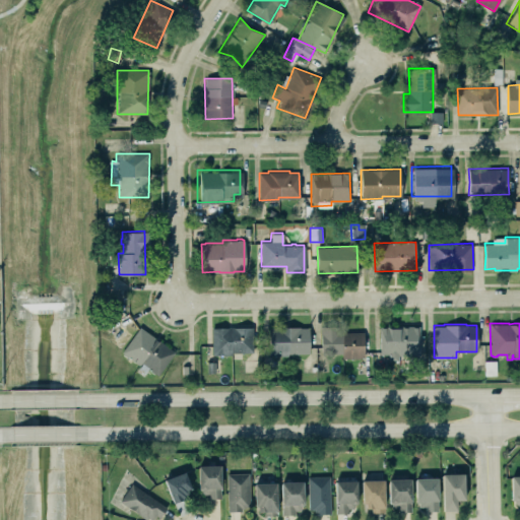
[(364,356),(363,331),(339,332),(338,326),(320,325),(321,353),(341,353),(341,358),(364,356)]
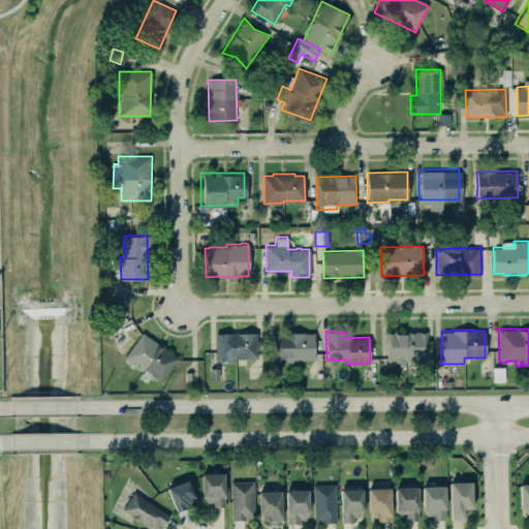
[(385,331),(426,331),(427,360),(425,360),(425,362),(418,362),(418,359),(405,359),(405,366),(396,366),(395,360),(386,360),(385,331)]
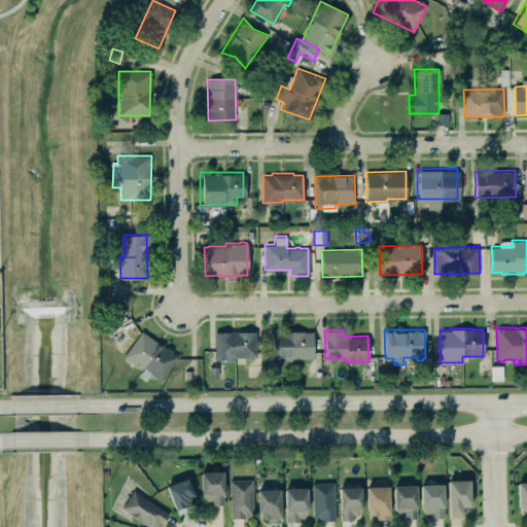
[(178,356),(141,331),(124,357),(142,371),(144,369),(161,381),(178,356)]
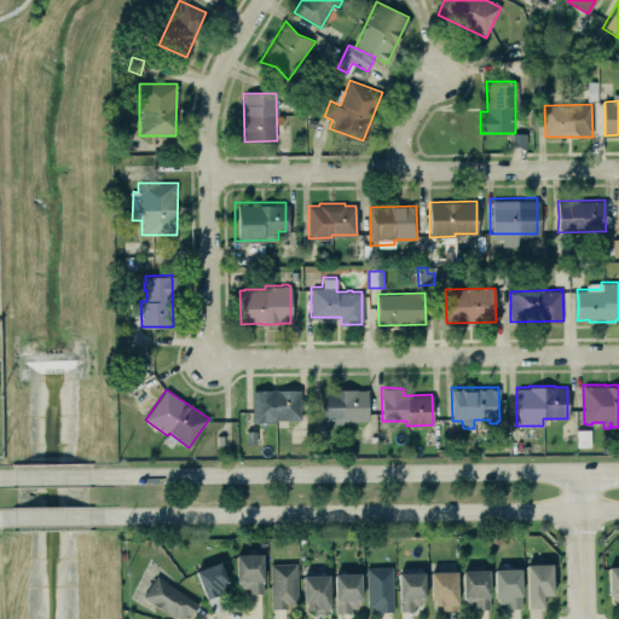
[(301,389),(252,391),(253,421),(301,421),(301,389)]
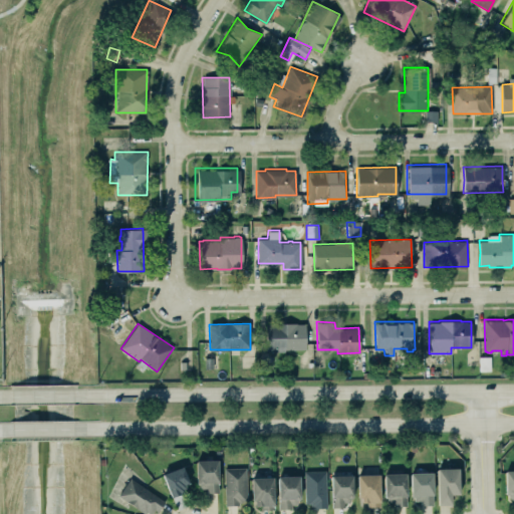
[(265,323),(305,323),(305,348),(279,348),(279,350),(265,350),(265,323)]
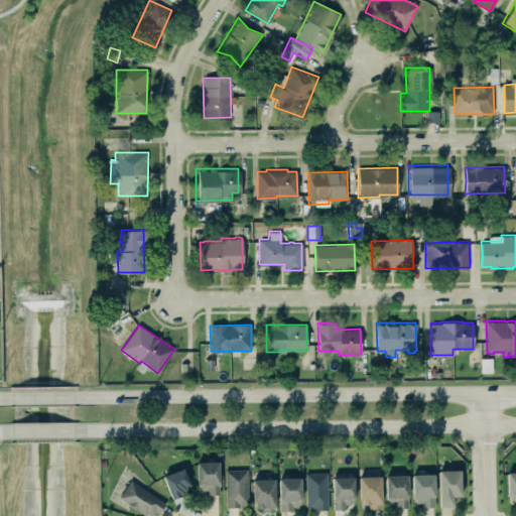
[(482,373),(492,372),(492,358),(481,359),(482,373)]
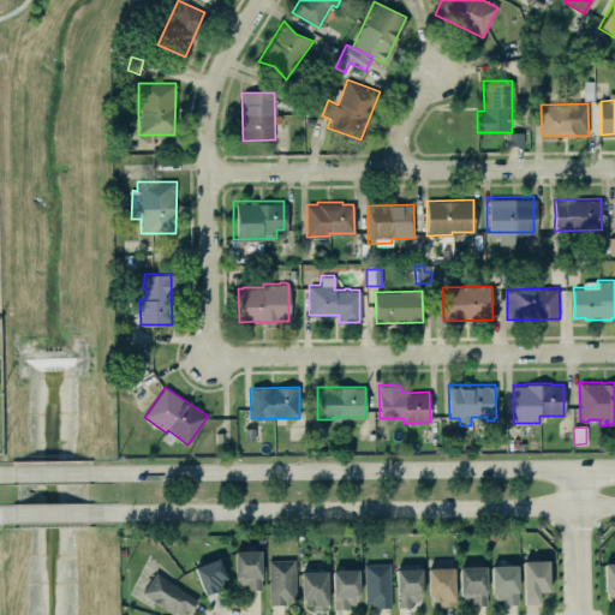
[(234,550),(236,587),(261,587),(261,550),(234,550)]
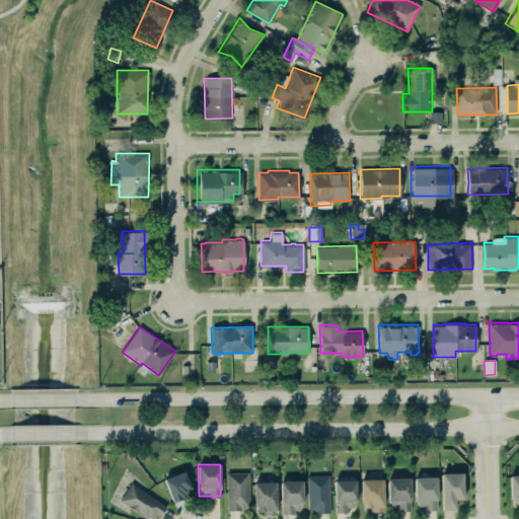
[(191,488),(184,470),(164,477),(172,503),(187,498),(183,491),(191,488)]
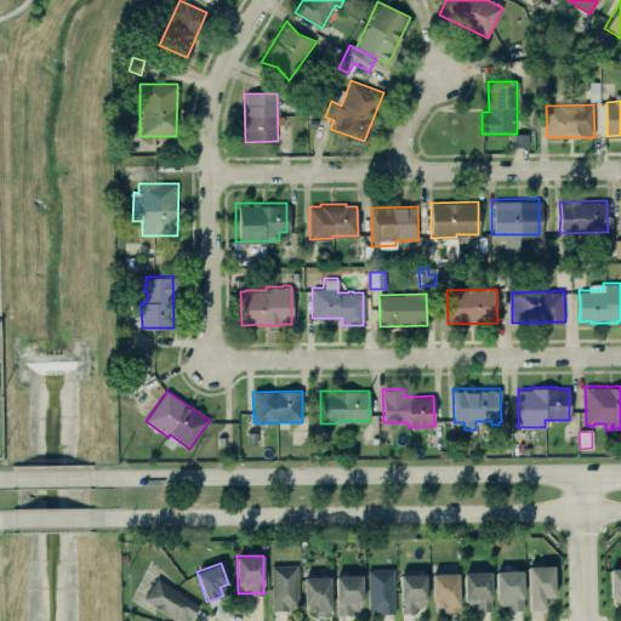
[(297,565),(271,565),(272,609),(298,608),(297,565)]
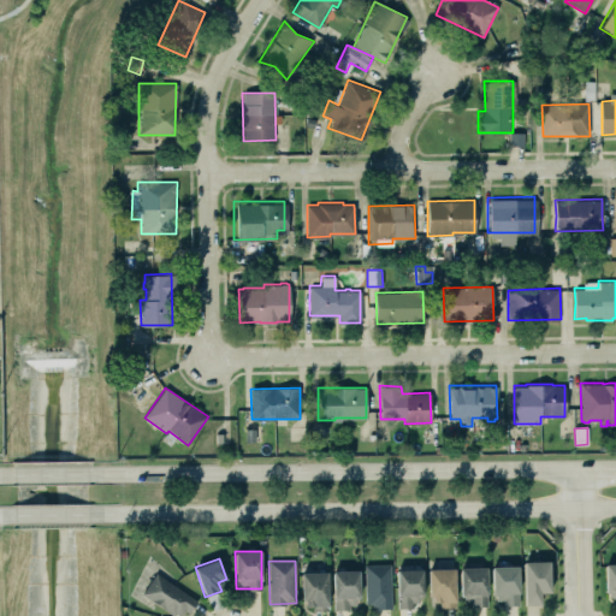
[(525,605),(542,605),(542,592),(551,592),(550,561),(523,562),(525,605)]
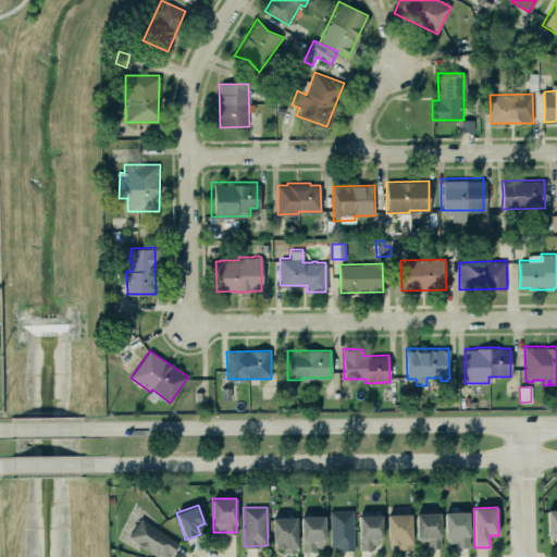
[(556,509),(547,510),(547,537),(556,537),(556,509)]
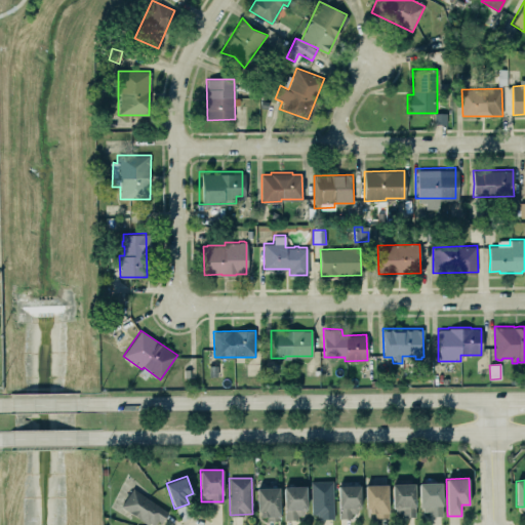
[(333,517),(333,481),(311,481),(311,518),(333,517)]
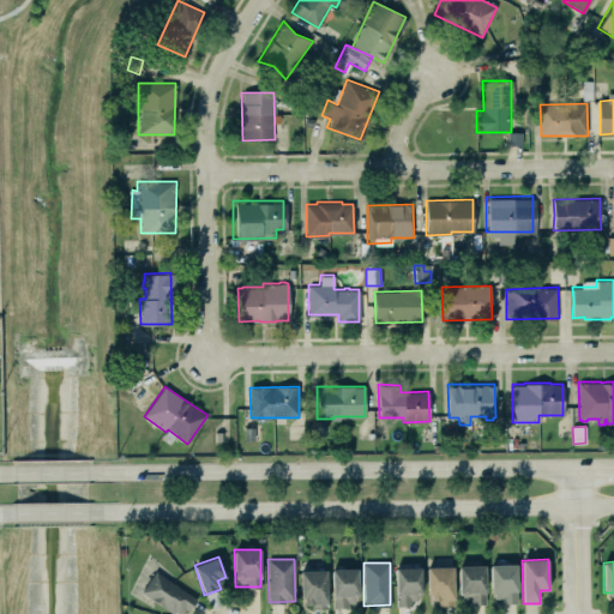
[(486,605),(485,565),(458,566),(459,595),(468,595),(468,605),(486,605)]
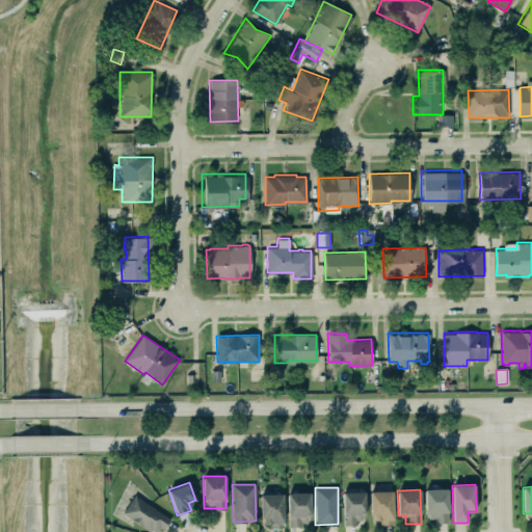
[(448,489),(425,489),(425,516),(434,516),(434,523),(448,523),(448,489)]
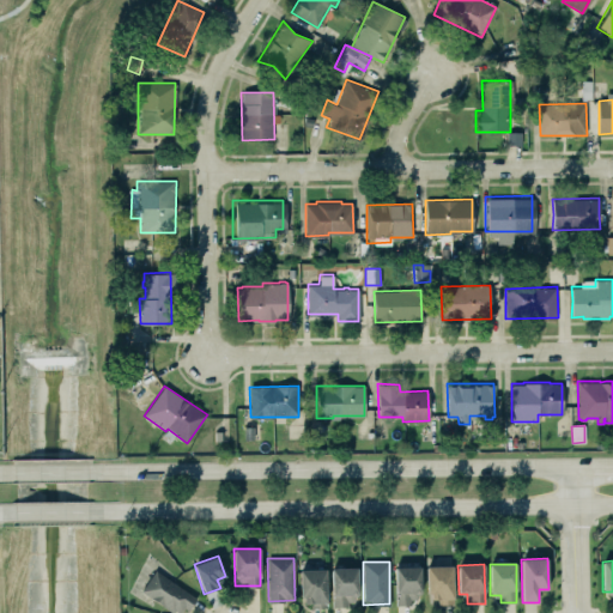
[(426,566),(428,604),(454,602),(453,565),(426,566)]
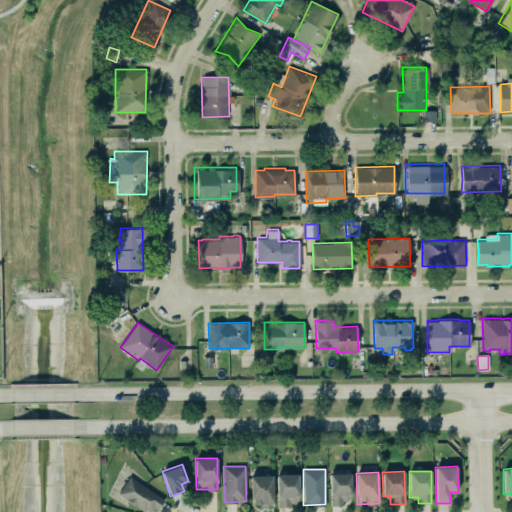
[(330,504),(351,503),(351,473),(330,474),(330,504)]
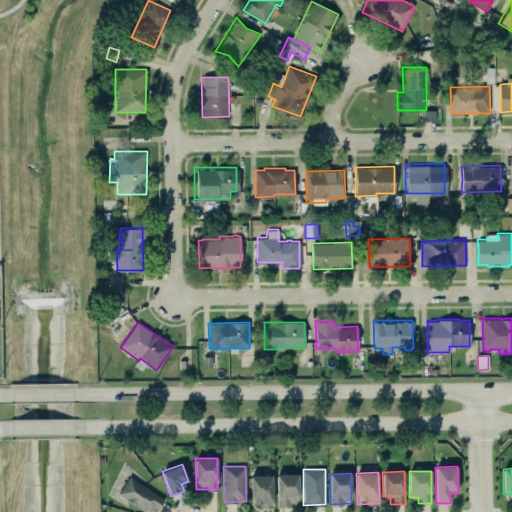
[(277,475),(277,506),(299,505),(298,474),(277,475)]
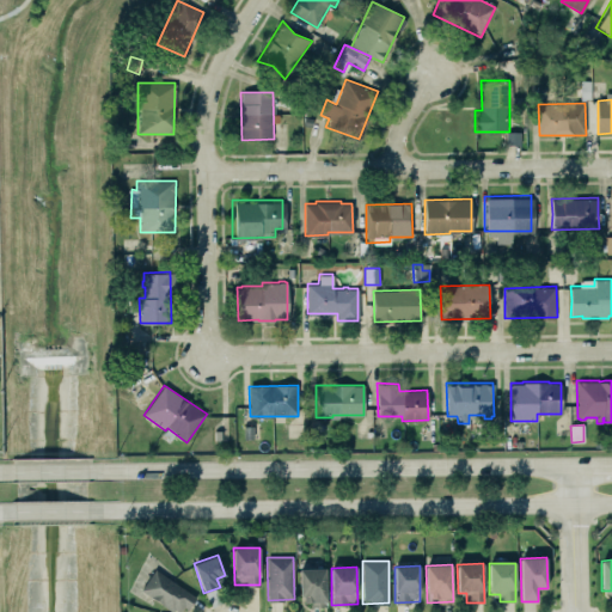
[(300,600),(310,599),(311,607),(326,606),(325,568),(299,569),(300,600)]
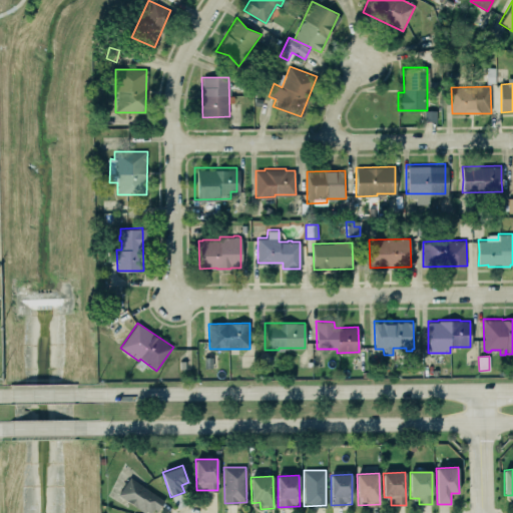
[(118,496),(150,512),(156,512),(165,498),(128,478),(118,496)]
